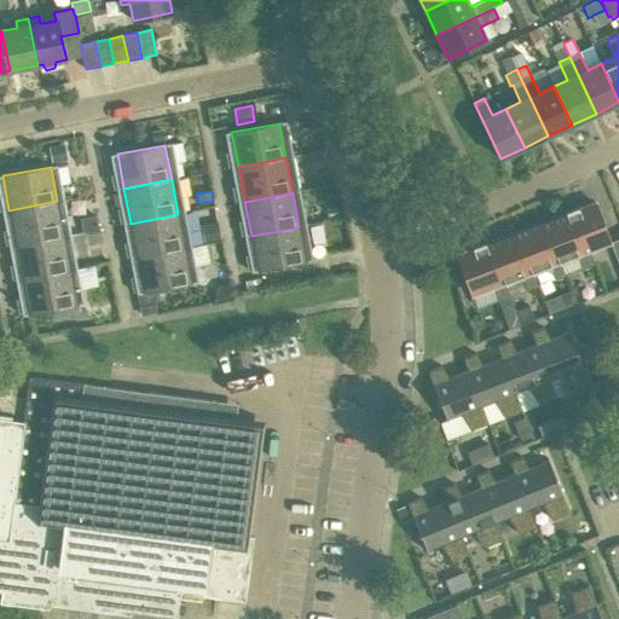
[(16,246),(64,236),(57,201),(9,210),(16,246)]
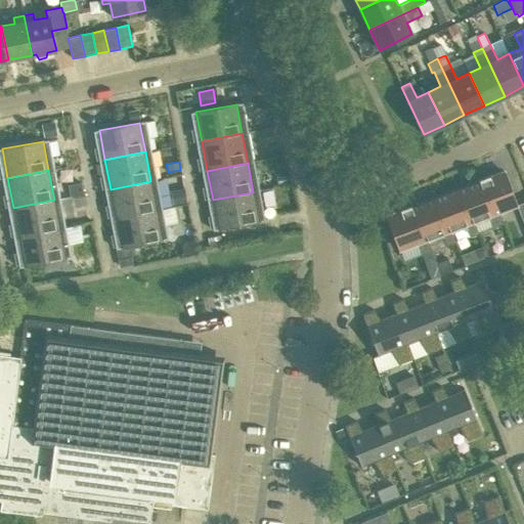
[(517,206),(504,171),(478,180),(491,213),(491,214),(491,215),(499,212),(517,206)]
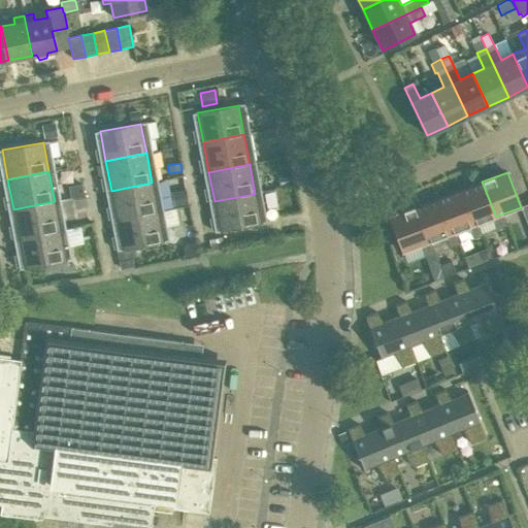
[(507,226),(503,213),(495,217),(495,216),(495,215),(482,182),(459,190),(471,224),(472,225),(472,226),(476,224),(477,224),(493,218),(497,230),(507,226)]
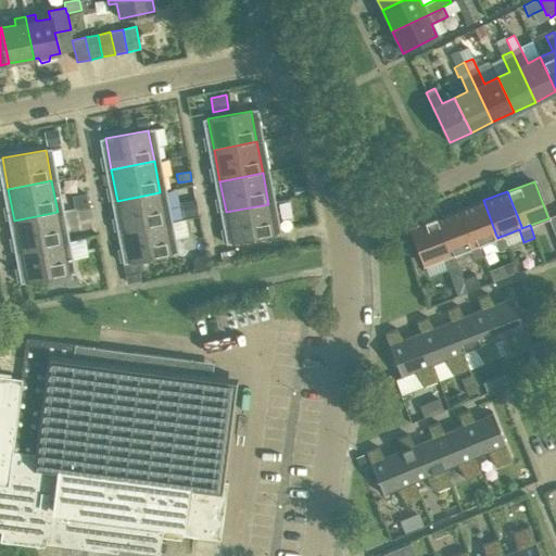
[(123,231),(166,224),(160,192),(117,201),(123,231)]
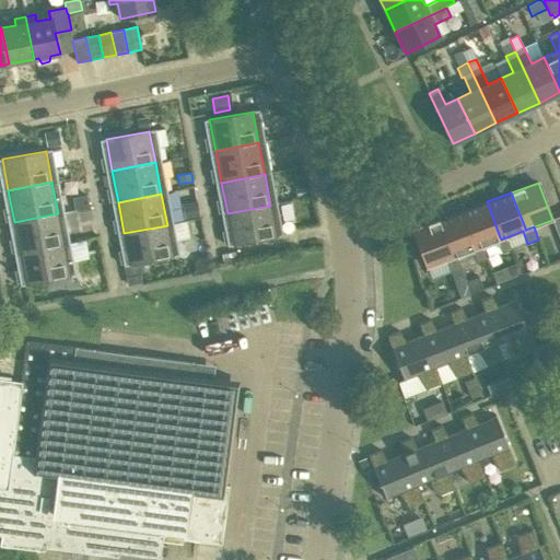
[(88,195),(72,198),(76,210),(90,207),(88,195)]
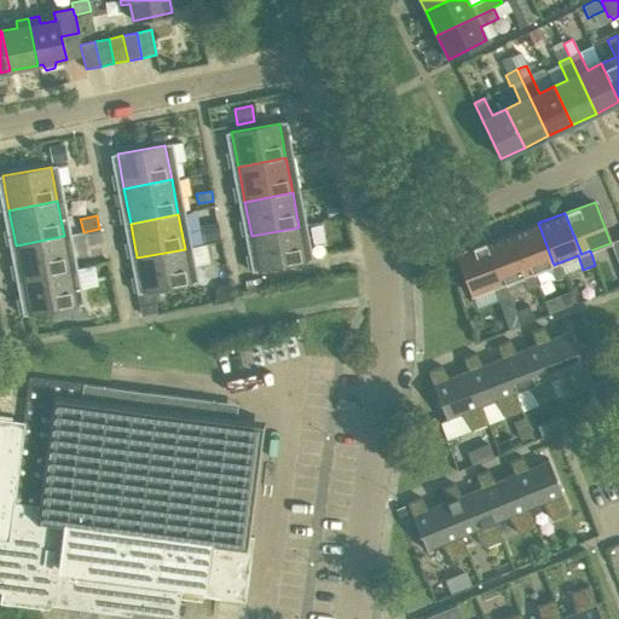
[(218,221),(201,225),(204,242),(220,238),(218,221)]
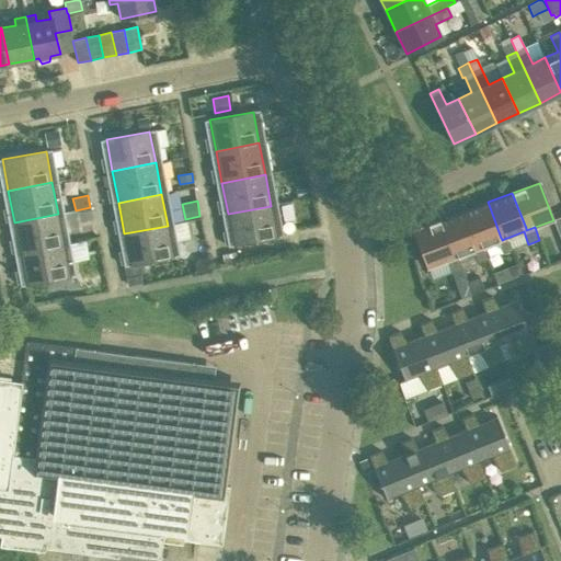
[(513,250),(507,238),(506,238),(502,240),(502,239),(501,238),(488,202),(462,212),(477,247),(477,249),(482,248),(483,247),(499,241),(503,253),(513,250)]
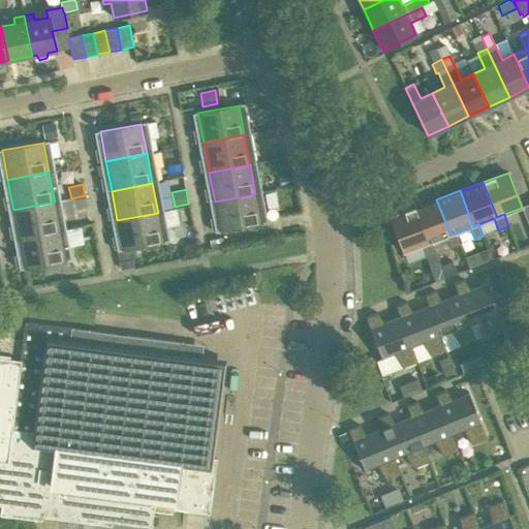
[(255,194),(215,201),(220,231),(261,223),(255,194)]
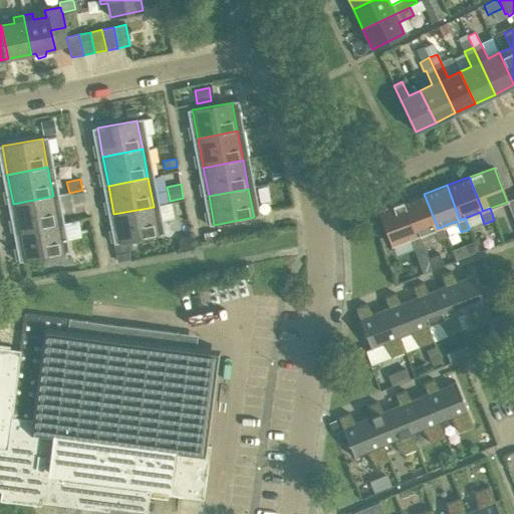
[(447,238),(443,226),(442,227),(437,228),(437,226),(424,194),(402,203),(414,235),(415,236),(415,237),(419,235),(421,235),(435,229),(439,241),(447,238)]
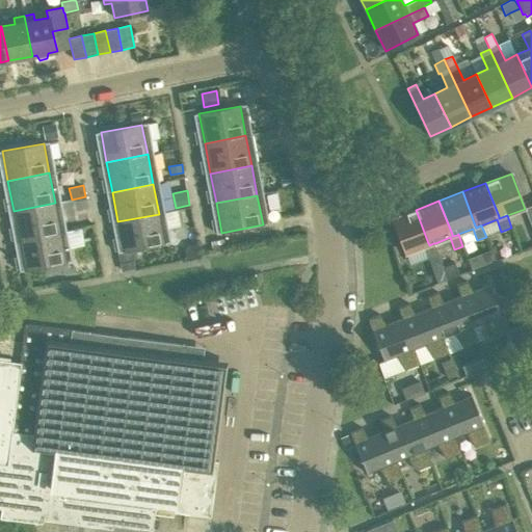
[(19,240),(60,233),(55,203),(14,211),(19,240)]
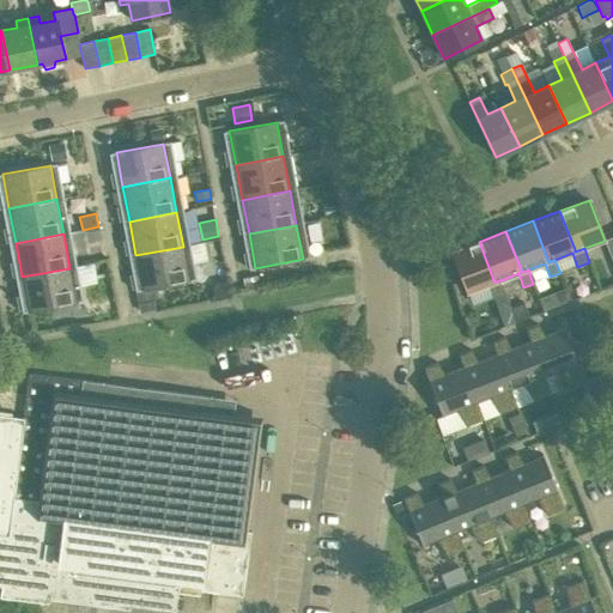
[(507,293),(502,280),(499,280),(495,283),(495,281),(493,280),(479,242),(451,252),(467,292),(491,284),(497,297),(507,293)]
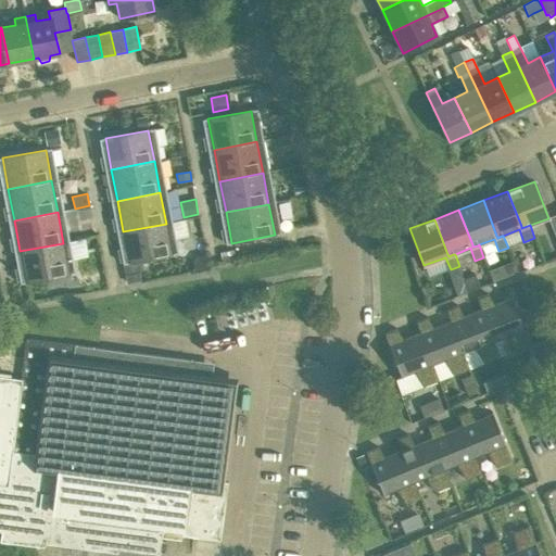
[(166,224),(123,231),(128,263),(172,254),(166,224)]
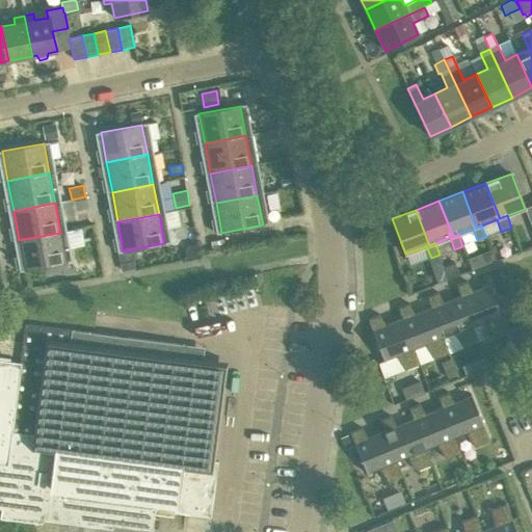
[(60,233),(19,240),(25,270),(67,262),(60,233)]
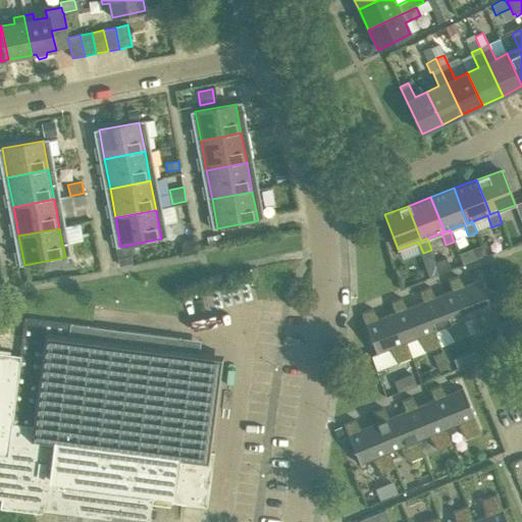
[(174,232),(175,246),(190,245),(189,231),(174,232)]
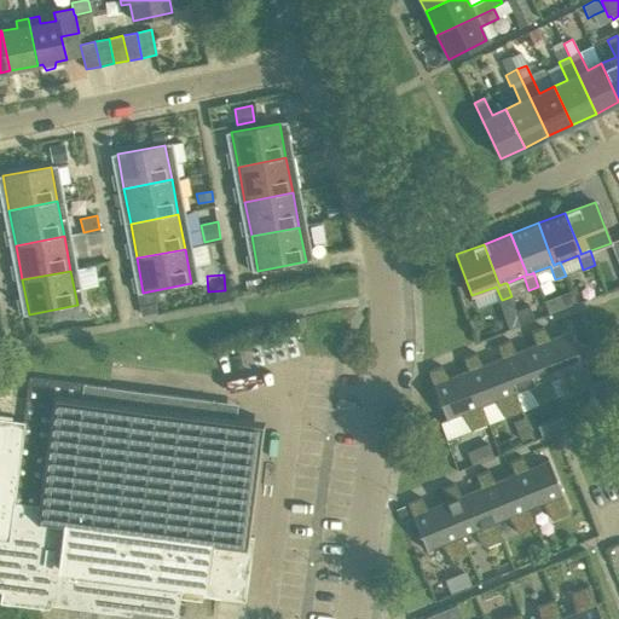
[(557,296),(544,301),(549,313),(562,308),(557,296)]
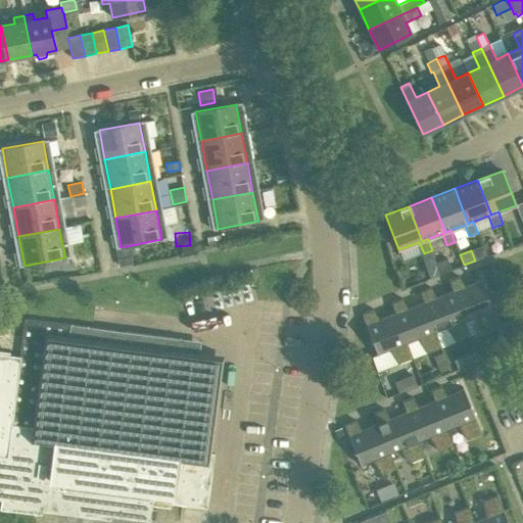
[(119,268),(132,265),(130,251),(116,254),(119,268)]
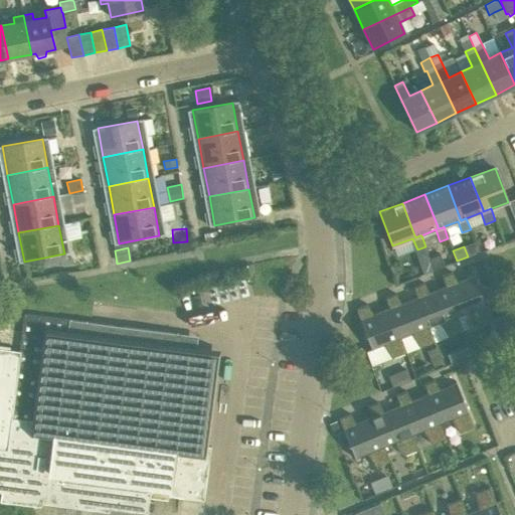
[(446,287),(445,287),(456,317),(457,316),(469,312),(477,326),(491,321),(474,276),(458,282),(452,273),(442,277),(446,287)]
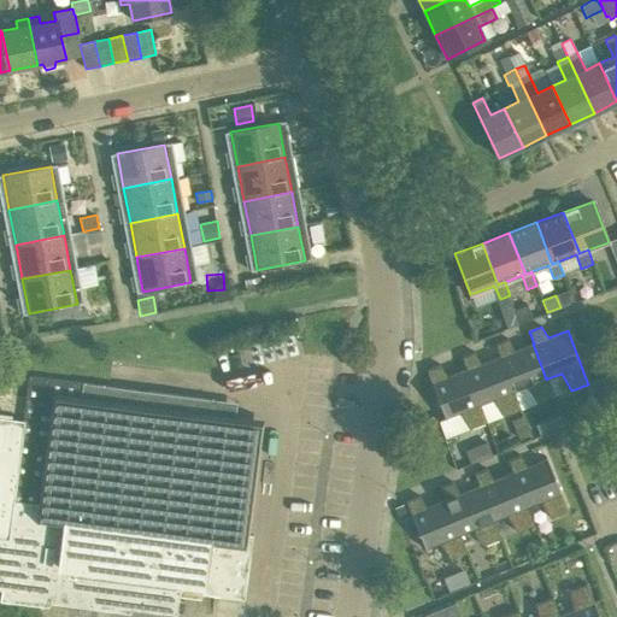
[(512,392),(513,392),(529,386),(536,403),(553,395),(547,378),(546,380),(533,344),(515,351),(507,340),(495,344),(499,356),(499,357),(512,392)]
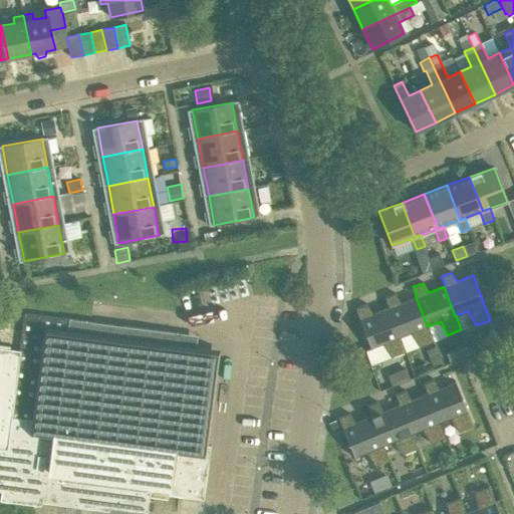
[(388,308),(399,337),(400,337),(413,332),(419,346),(433,340),(428,326),(427,326),(416,297),(416,296),(401,302),(395,293),(384,297),(388,307),(388,308)]
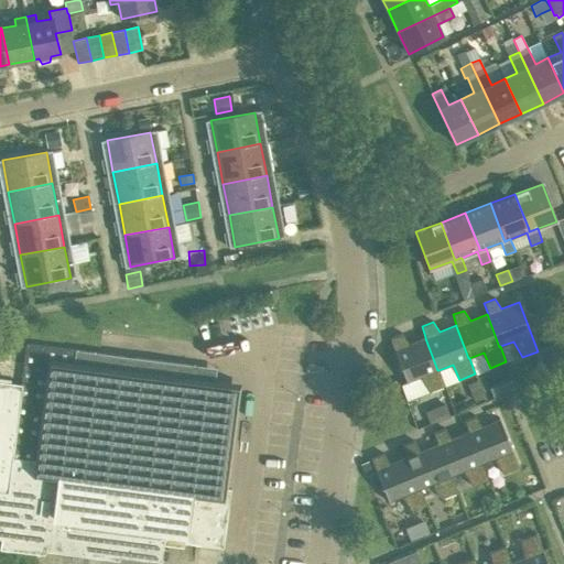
[(425,338),(425,337),(409,344),(401,334),(390,338),(407,382),(422,377),(429,391),(444,386),(438,370),(437,370),(425,338)]
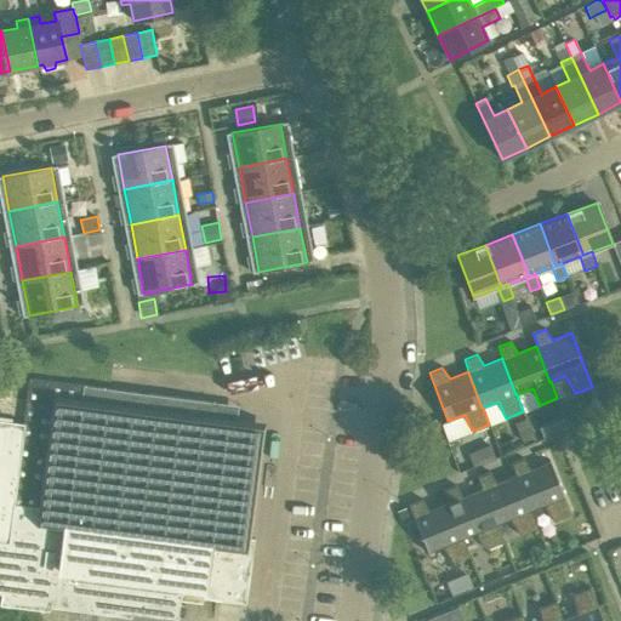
[(217,426),(220,404),(29,379),(23,423),(0,420),(0,590),(1,590),(0,602),(0,604),(1,605),(3,600),(45,607),(45,602),(92,608),(93,604),(127,608),(125,620),(126,620),(129,608),(176,614),(175,620),(177,620),(182,584),(204,587),(203,598),(204,599),(205,594),(216,596),(215,600),(246,604),(255,540),(245,539),(260,432),(217,426)]
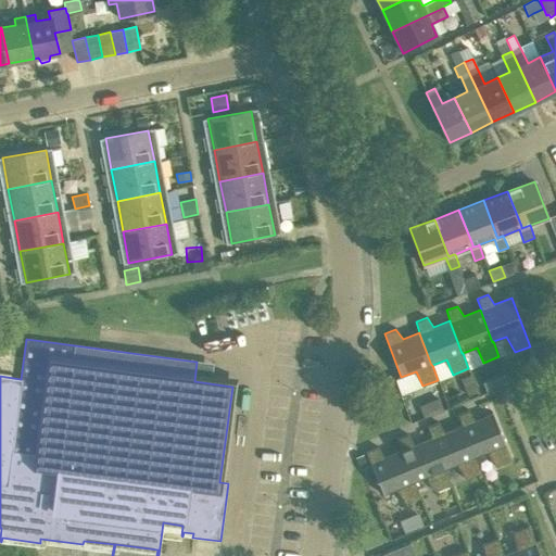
[(439,397),(429,402),(433,414),(444,409),(439,397)]
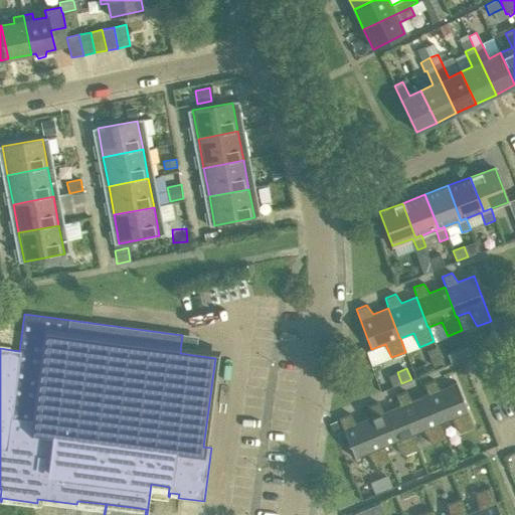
[(439,423),(452,418),(460,432),(474,426),(457,382),(440,389),(435,379),(423,383),(427,393),(426,394),(439,423)]
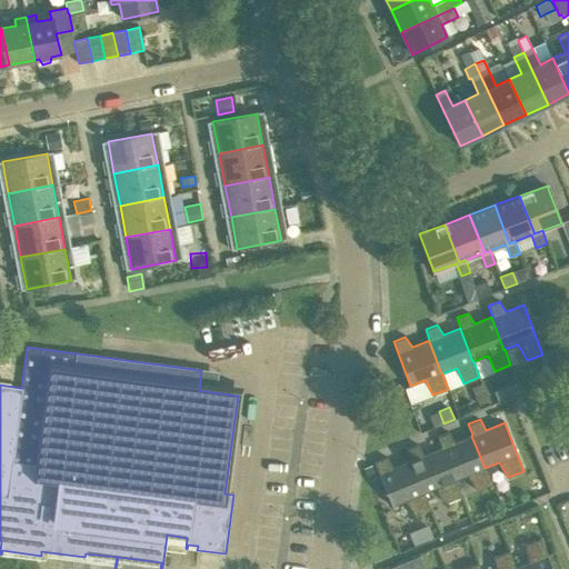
[(440,448),(453,480),(469,475),(477,490),(492,483),(486,468),(485,468),(471,436),(455,441),(449,432),(438,437),(441,447),(440,448)]
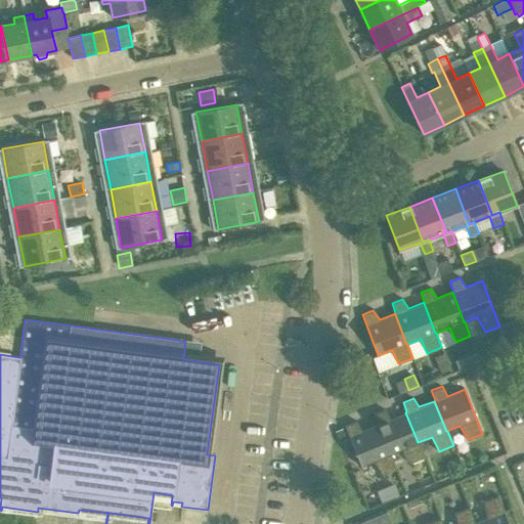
[(378,424),(377,424),(389,453),(402,448),(410,463),(425,457),(419,443),(418,442),(405,412),(390,419),(385,409),(374,413),(378,424)]
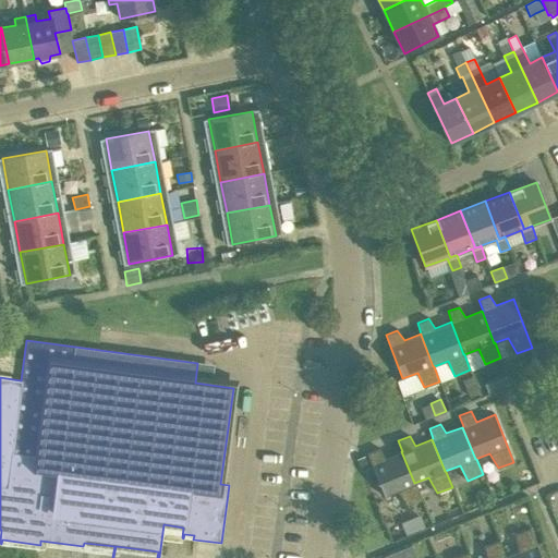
[(414,483),(401,451),(386,458),(379,448),(367,453),(385,494),(398,489),(407,504),(422,498),(415,484),(414,483)]
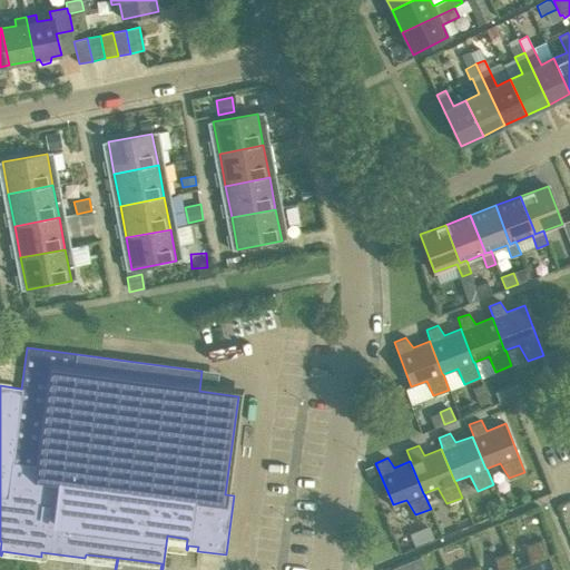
[(530,563),(517,568),(517,569),(553,569),(542,539),(526,546),(530,563)]
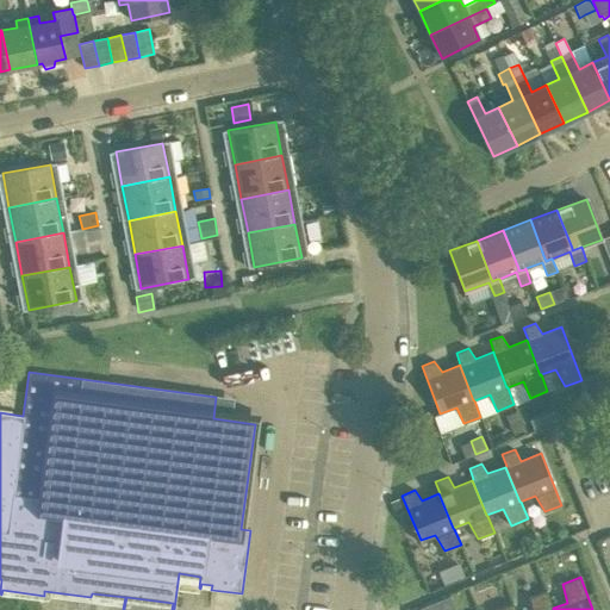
[(553,609),(553,608),(546,590),(529,597),(531,609),(553,609)]
